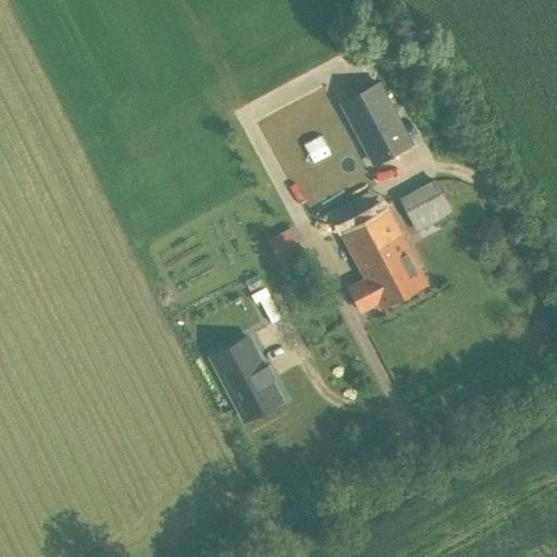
[(380,53),(341,66),(348,90),(387,77),(380,53)]
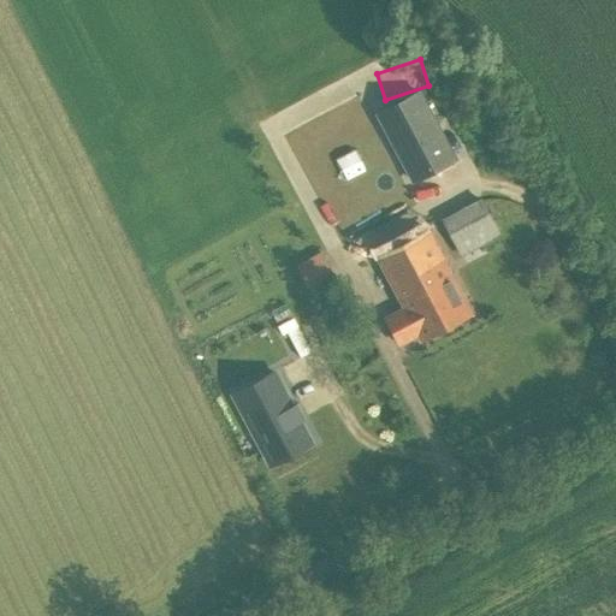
[(457,160),(420,89),(375,113),(413,183),(457,160)]
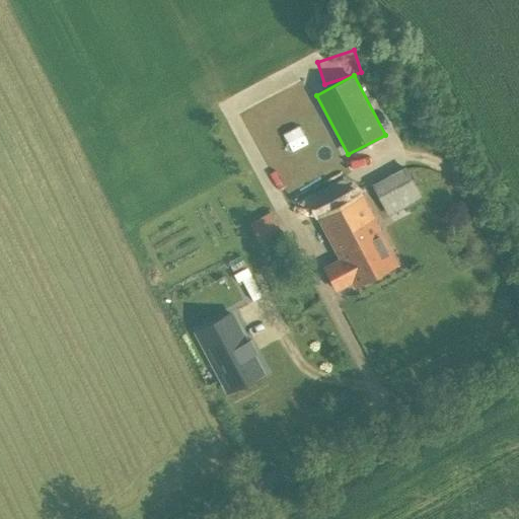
[(388,216),(423,198),(405,166),(371,184),(388,216)]
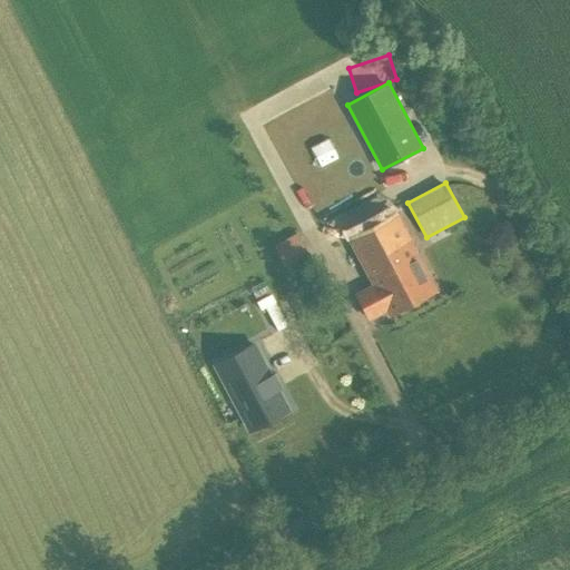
[(395,210),(347,236),(373,284),(355,293),(369,318),(386,308),(390,315),(438,291),(395,210)]
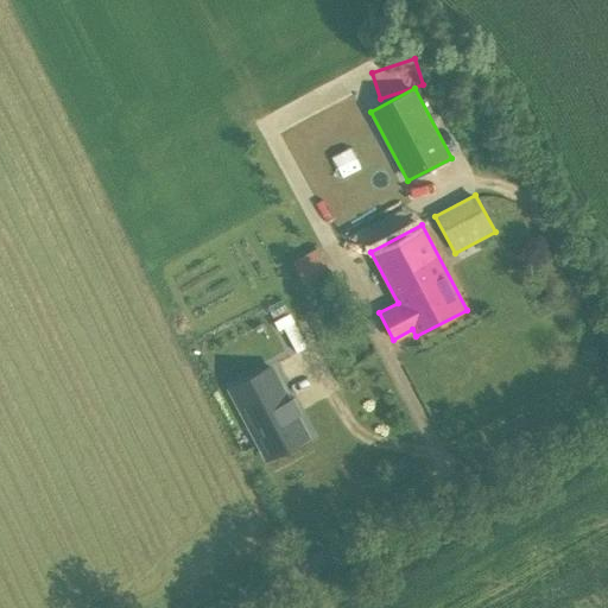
[(310,438),(299,417),(291,400),(272,366),(227,388),(266,462),(310,438)]
